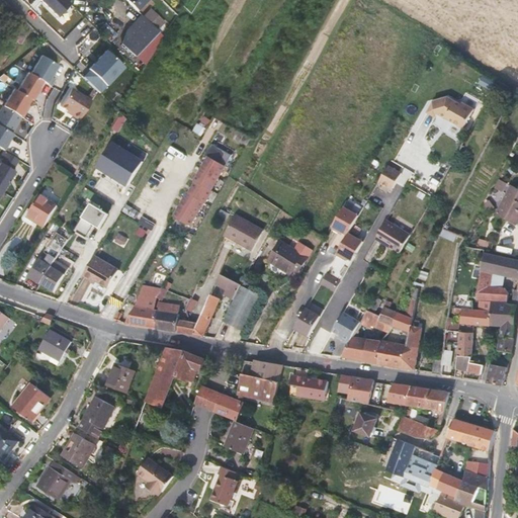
[(39,0),(58,17),(71,4),(66,0),(39,0)]
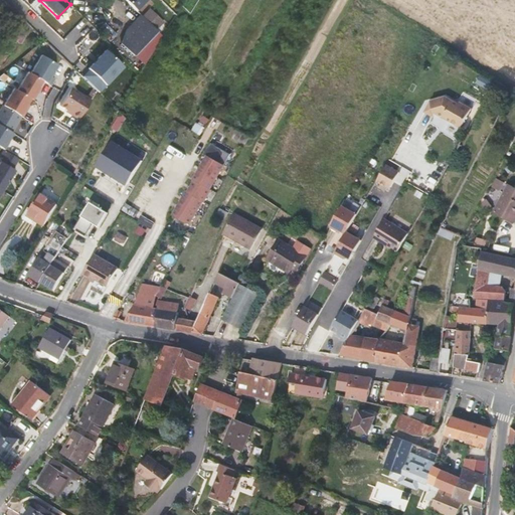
[(125,0),(137,11),(146,0),(125,0)]
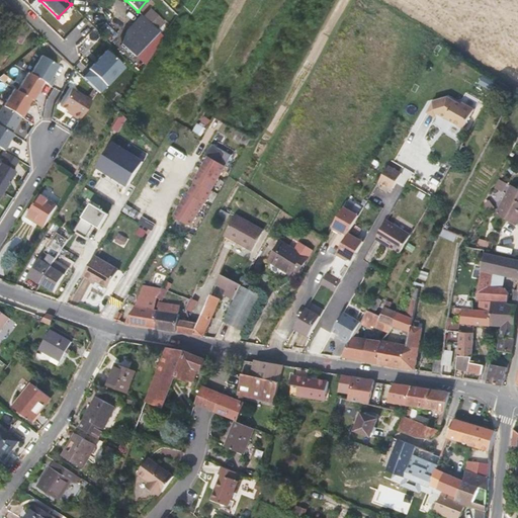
[(127,25),(145,42),(157,29),(140,13),(127,25)]
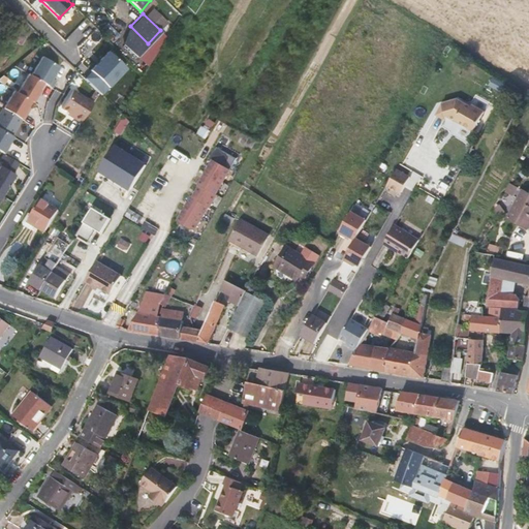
[(120,33),(107,21),(101,27),(114,39),(120,33)]
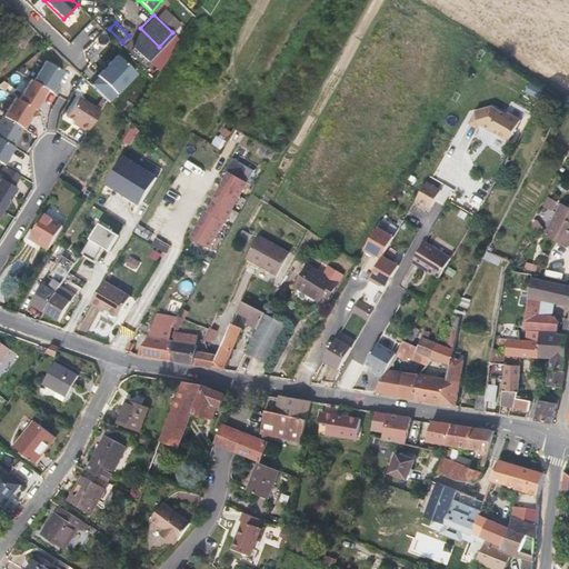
[(148,59),(159,47),(140,28),(137,32),(132,45),(148,59)]
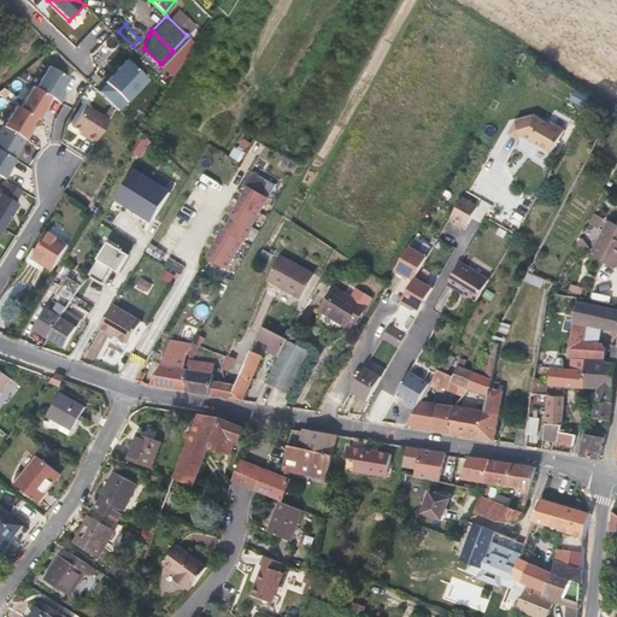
[(117,109),(119,111),(148,80),(128,60),(118,70),(119,71),(115,77),(115,76),(112,76),(106,83),(109,84),(100,93),(112,104),(117,109)]
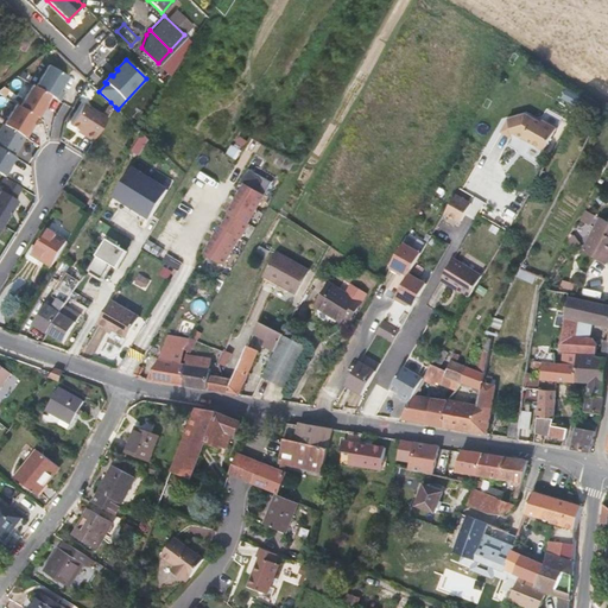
[(49,65),(36,87),(50,95),(59,101),(64,93),(59,90),(68,77),(49,65)]
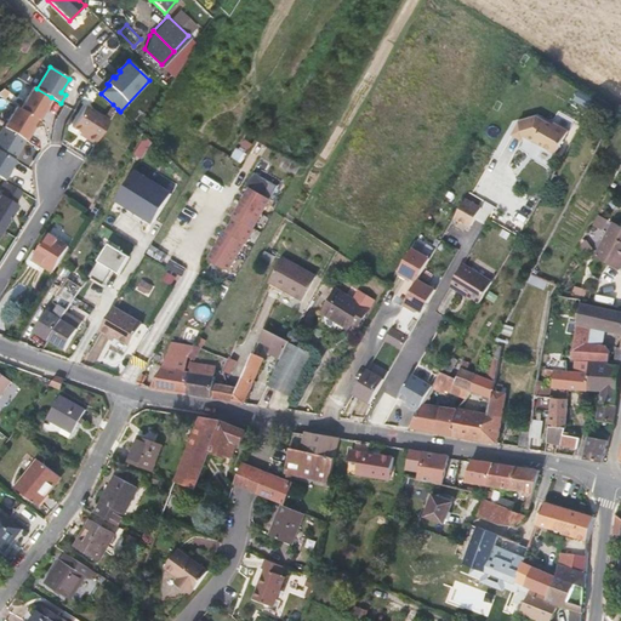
[(34,87),(21,109),(36,119),(40,121),(45,113),(43,112),(46,106),(51,97),(36,89),(34,87)]
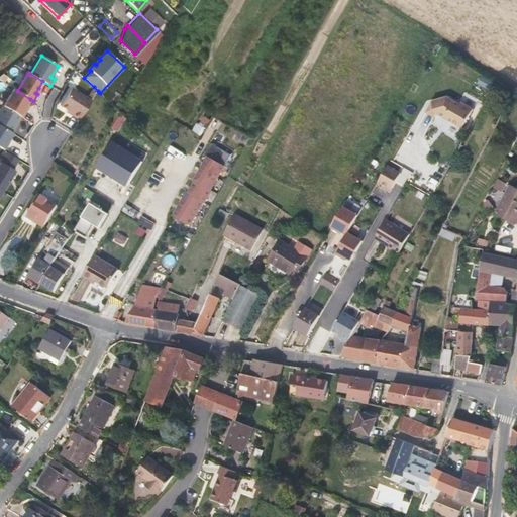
[(94,87),(87,98),(91,101),(98,91),(94,87)]
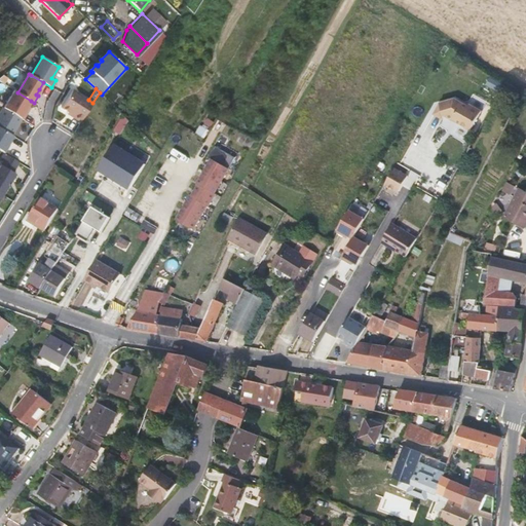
[(81,122),(92,103),(88,100),(72,89),(62,108),(68,112),(73,115),(72,117),(81,122)]
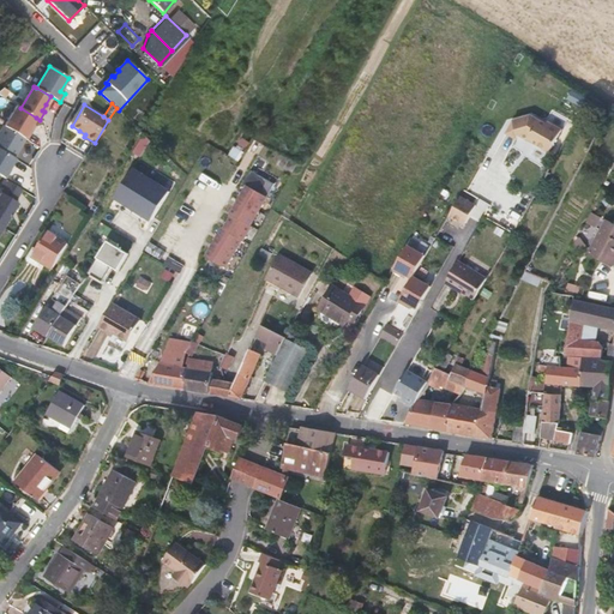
[(17,106),(4,126),(25,139),(26,140),(31,132),(29,130),(32,124),(36,118),(20,108),(17,106)]
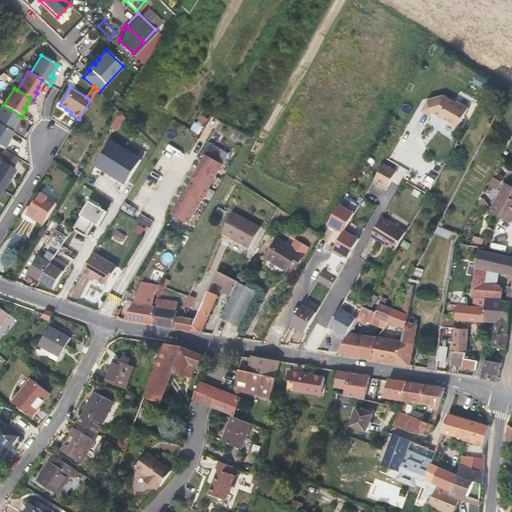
[(425,100),(419,110),(427,115),(429,111),(437,115),(438,113),(443,115),(441,118),(456,125),(466,106),(454,100),(451,101),(440,95),(425,100)]
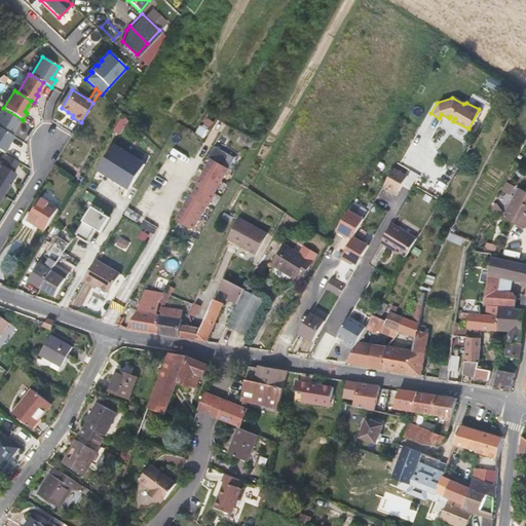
[(0,127),(11,136),(22,119),(3,108),(0,112),(0,127)]
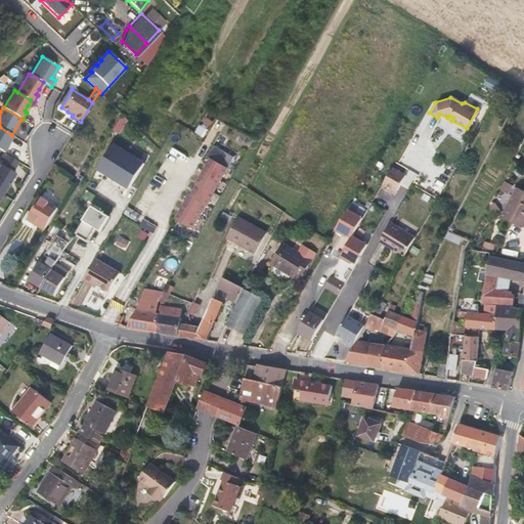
[(115,130),(121,134),(129,121),(123,115),(115,130)]
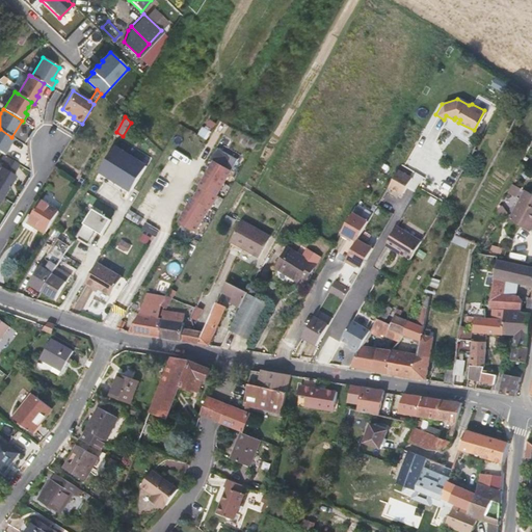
[(207,125),(213,129),(217,124),(210,120),(207,125)]
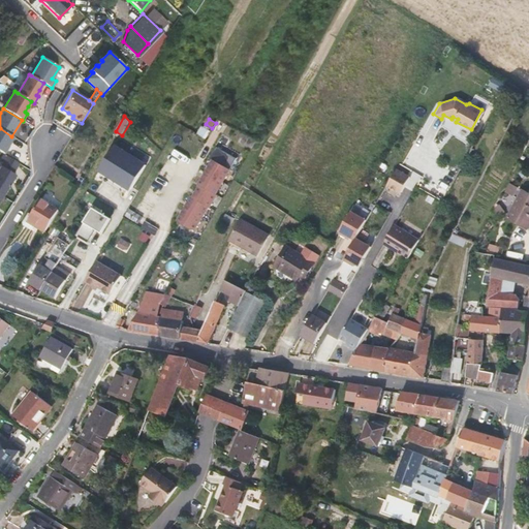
[(197,133),(206,138),(211,131),(203,125),(197,133)]
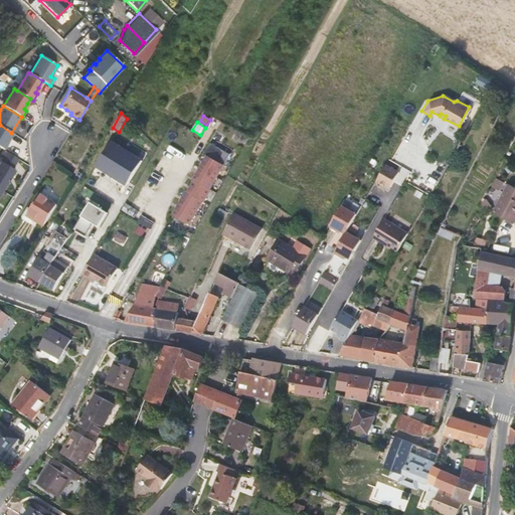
[(243,139),(247,132),(239,127),(234,124),(229,132),(243,139)]
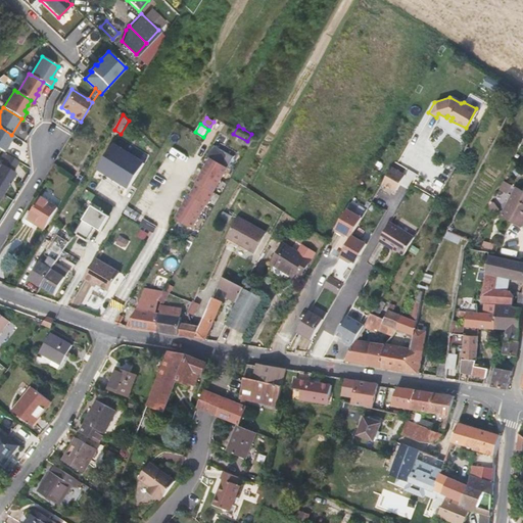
[(8,144),(13,136),(11,135),(0,127),(0,149),(4,152),(9,145),(8,144)]
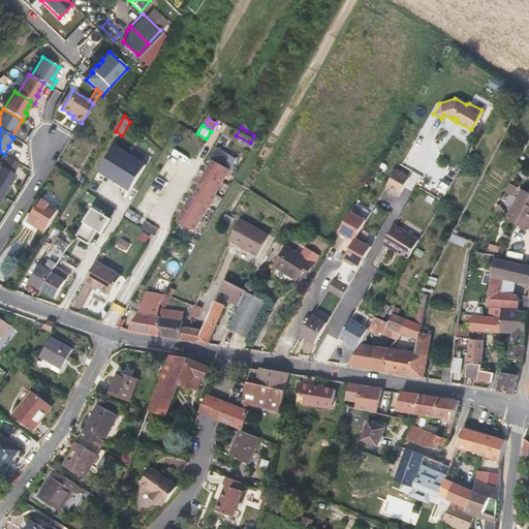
[(99,172),(131,191),(147,165),(115,146),(99,172)]
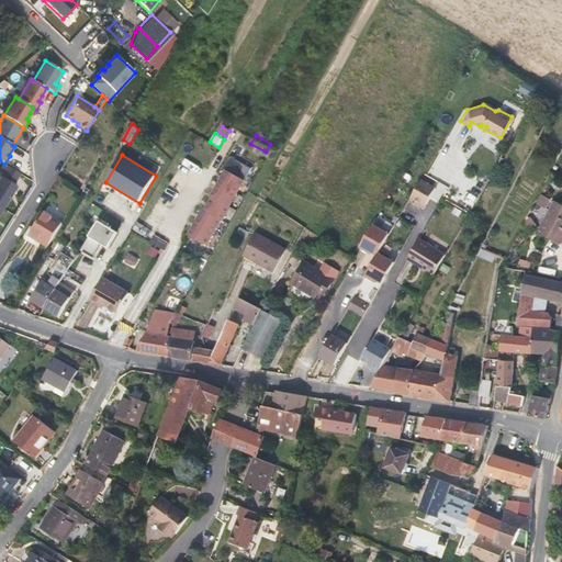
[(1,177),(14,186),(21,173),(8,166),(1,177)]
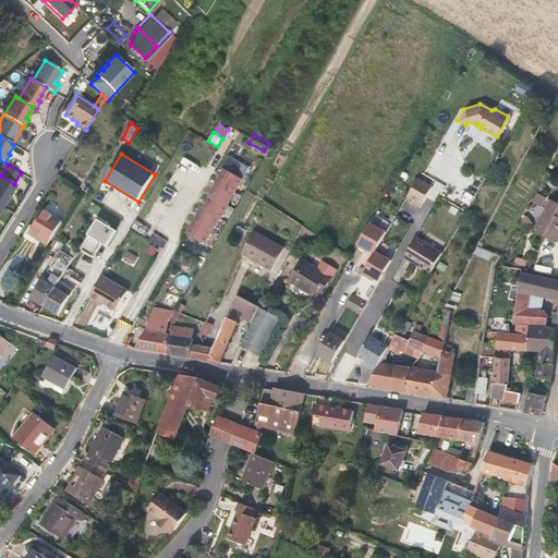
[(203,208),(187,234),(206,243),(220,219),(221,219),(229,206),(228,205),(243,179),(226,169),(210,195),(211,195),(204,209),(203,208)]
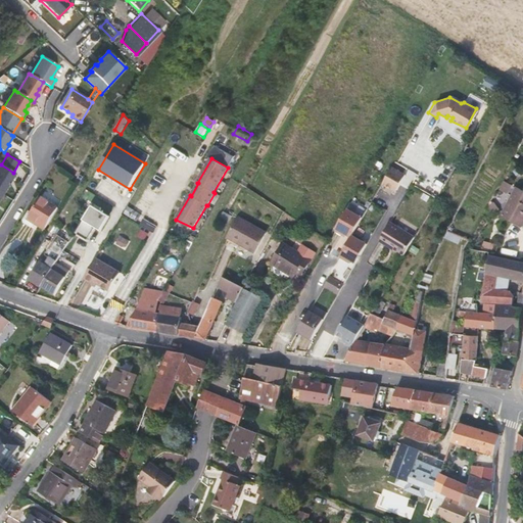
[(0,164),(0,198),(15,174),(13,173),(1,164),(0,164)]
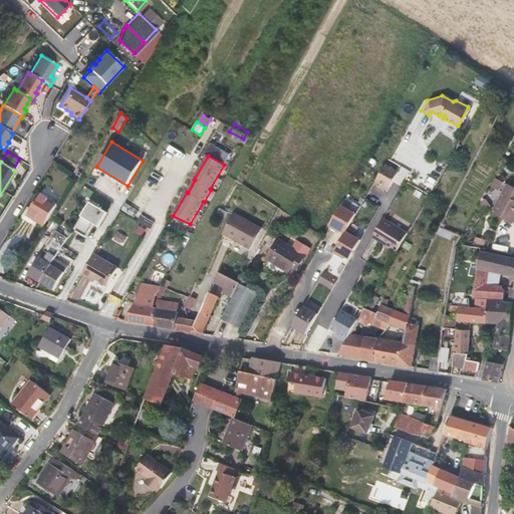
[(383,163),(374,180),(388,187),(397,171),(383,163)]
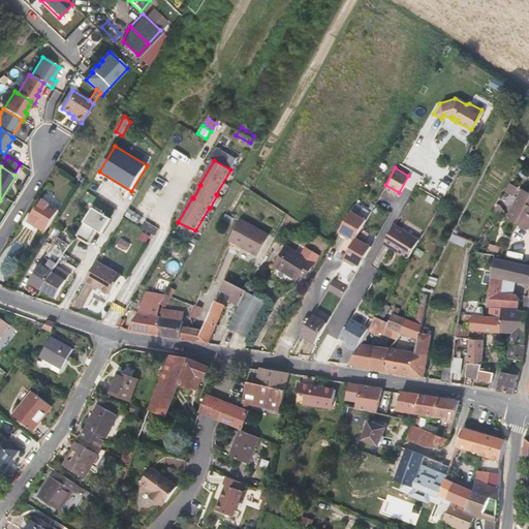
[(505,192),(514,196),(518,187),(510,183),(505,192)]
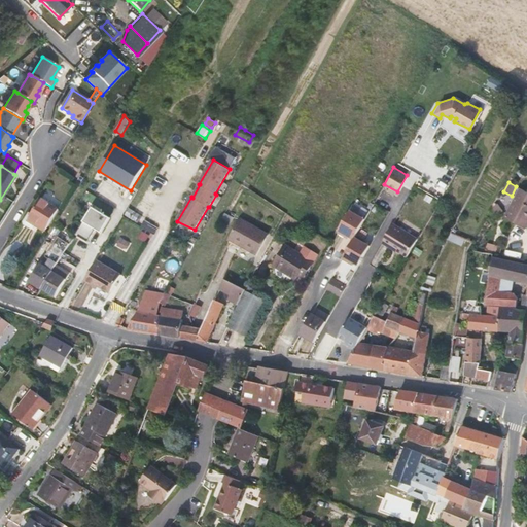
[(526,192),(521,189),(505,217),(526,229),(526,225),(526,192)]
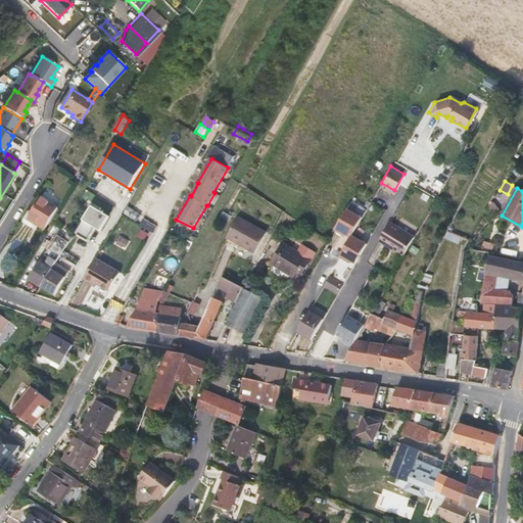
[(57,206),(40,195),(30,212),(28,215),(39,222),(38,225),(44,228),(57,206)]
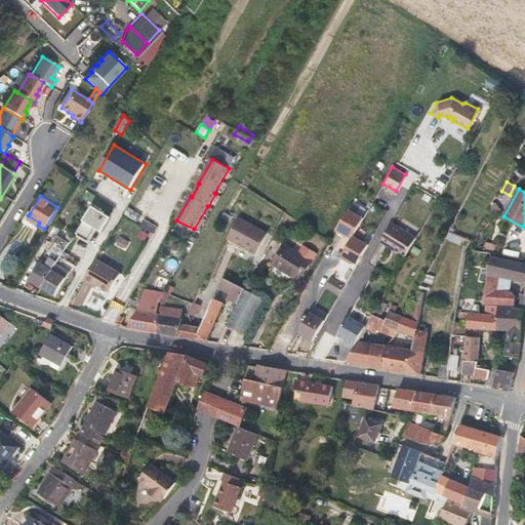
[(492,210),(494,212),(501,210),(495,203),(492,210)]
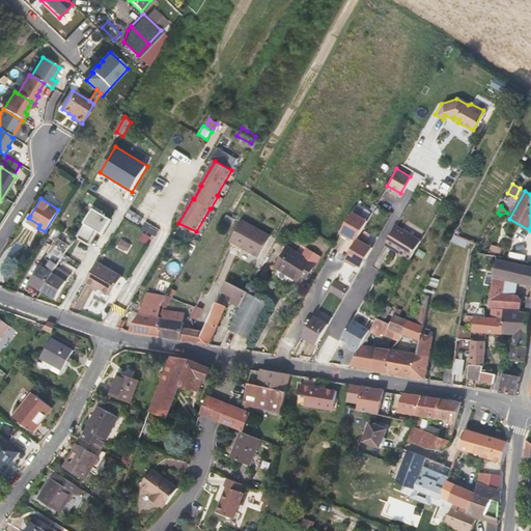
[(93,208),(77,236),(89,244),(96,231),(103,234),(112,220),(93,208)]
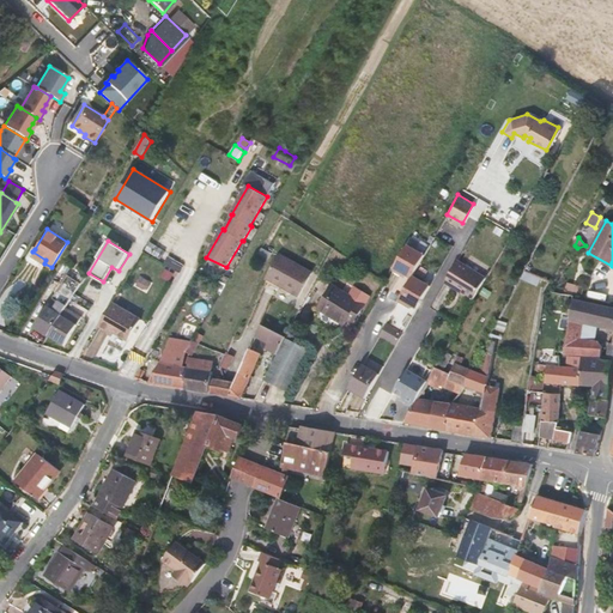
[(423,255),(405,244),(389,271),(399,275),(400,272),(405,274),(410,278),(410,275),(423,255)]
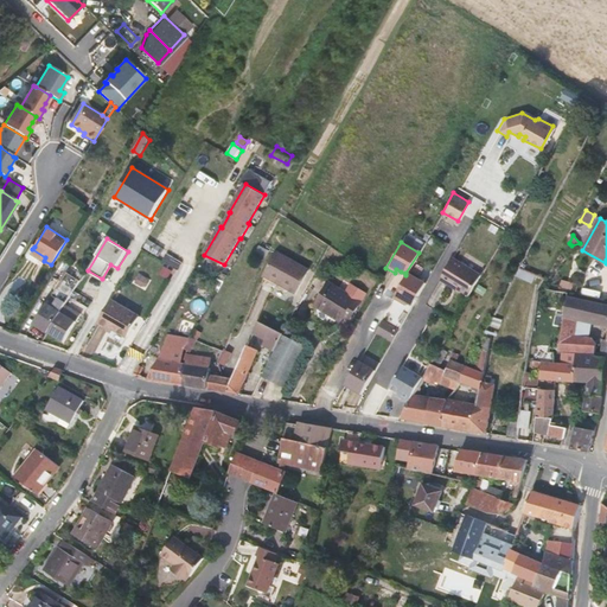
[(32,249),(34,247),(31,246),(26,256),(27,259),(36,262),(38,261),(39,259),(44,261),(45,257),(32,249)]
